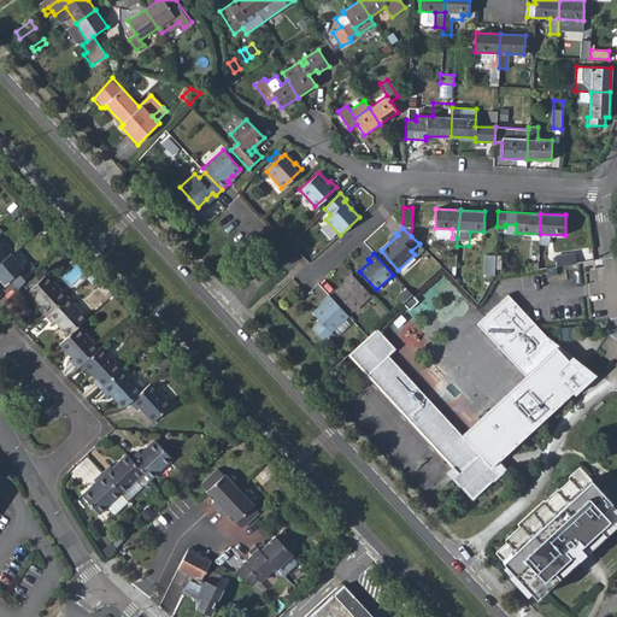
[(554,256),(556,268),(576,264),(575,253),(554,256)]
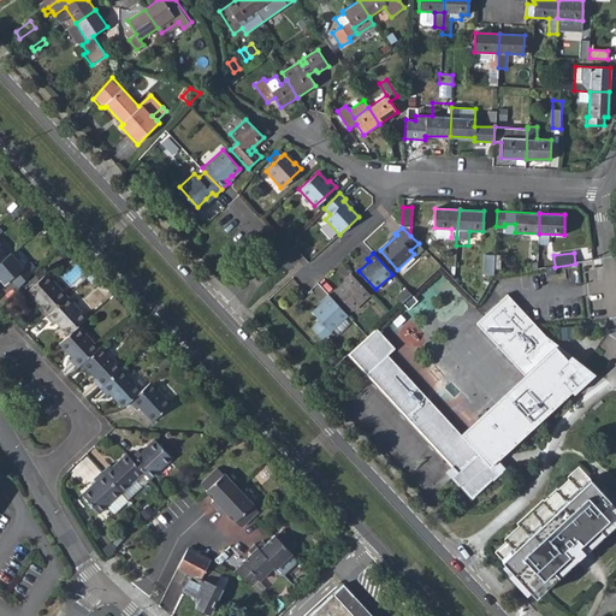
[(483,274),(493,276),(493,268),(495,255),(484,254),(483,274)]
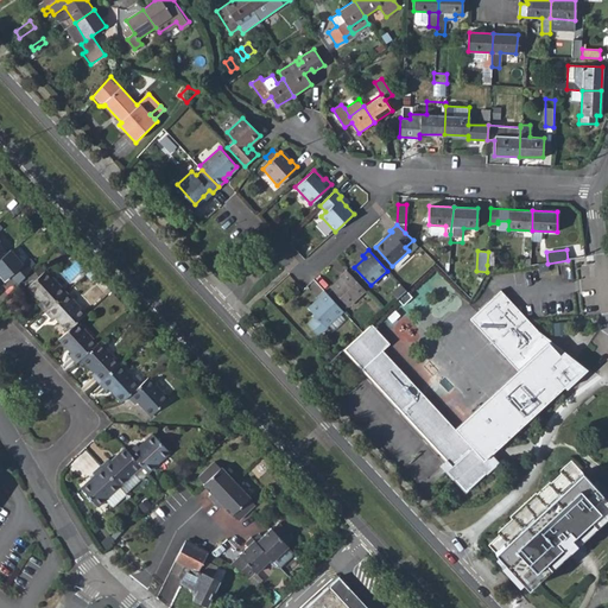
[(2,255),(0,258),(0,282),(6,277),(16,287),(29,273),(23,265),(18,268),(6,253),(2,255)]
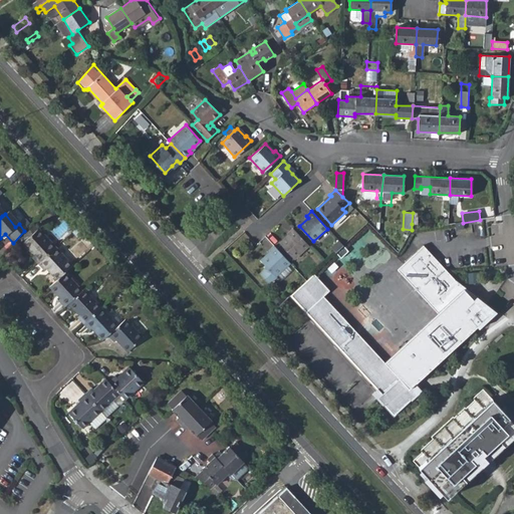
[(31,257),(38,264),(56,247),(38,228),(23,243),(33,255),(31,257)]
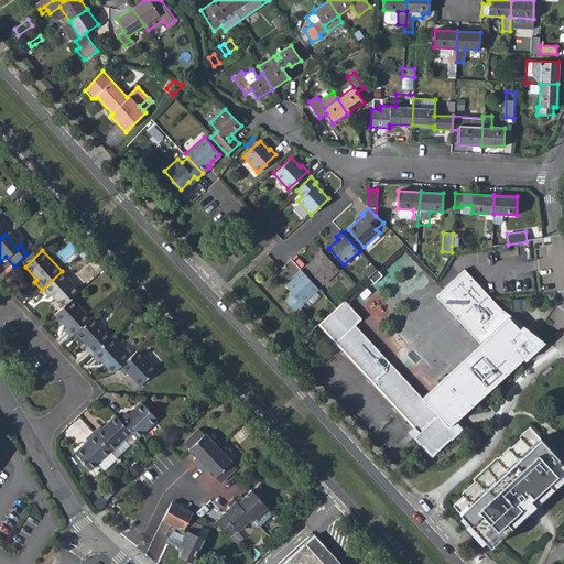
[(323,284),(338,270),(322,252),(315,257),(317,259),(307,268),(323,284)]
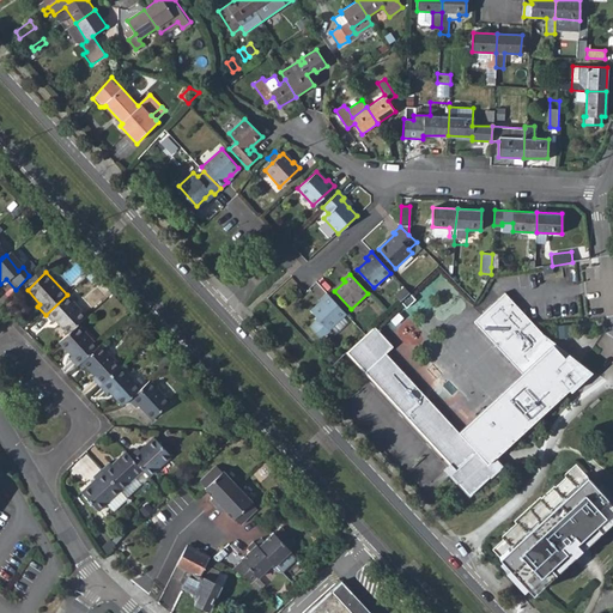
[(400,301),(410,292),(404,286),(395,295),(400,301)]
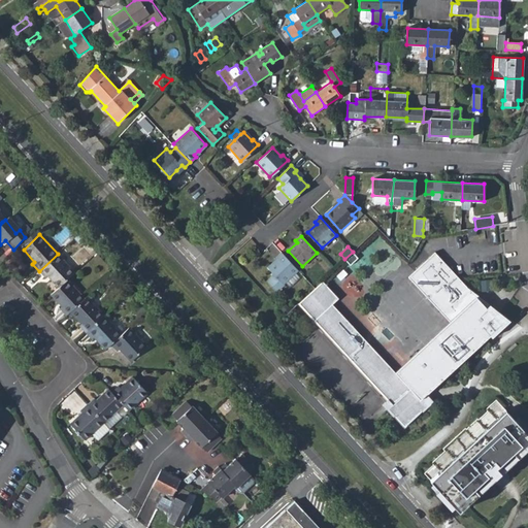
[(337,297),(322,281),(314,287),(297,303),(388,398),(392,403),(388,406),(405,424),(427,403),(421,397),(426,392),(501,321),(434,249),(407,273),(439,308),(446,302),(467,323),(427,362),(417,351),(409,357),(421,368),(404,383),(394,371),(331,303),(337,297)]
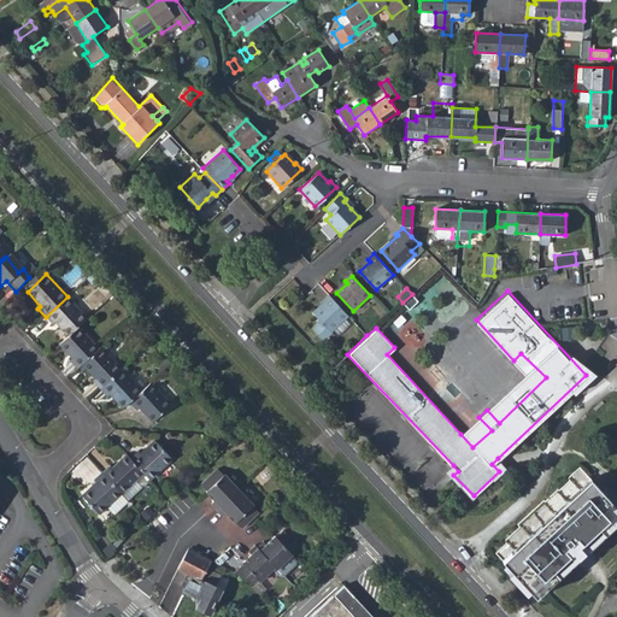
[(418,301),(412,294),(403,303),(401,304),(409,310),(418,301)]
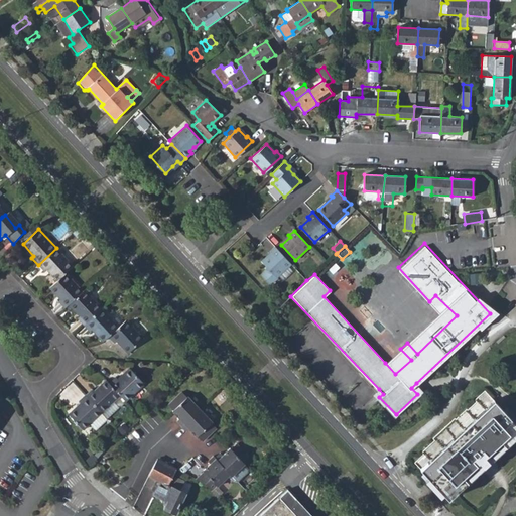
[(46,270),(56,281),(66,273),(74,266),(56,248),(38,265),(44,271),(46,270)]
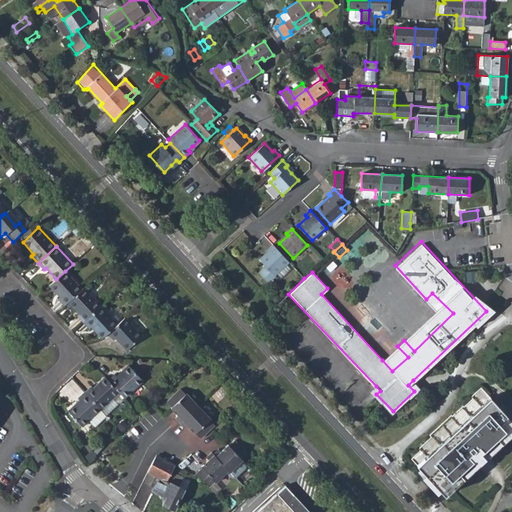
[(260,273),(269,283),(276,276),(275,275),(289,262),(273,246),(268,250),(269,252),(261,260),(267,267),(260,273)]
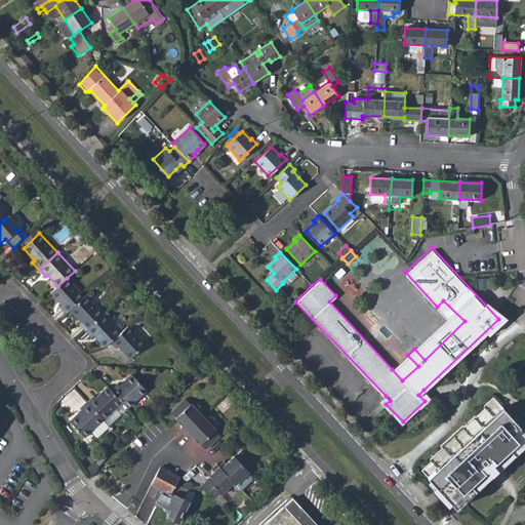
[(84,296),(67,278),(57,286),(50,293),(62,306),(59,307),(66,314),(69,310),(84,296)]
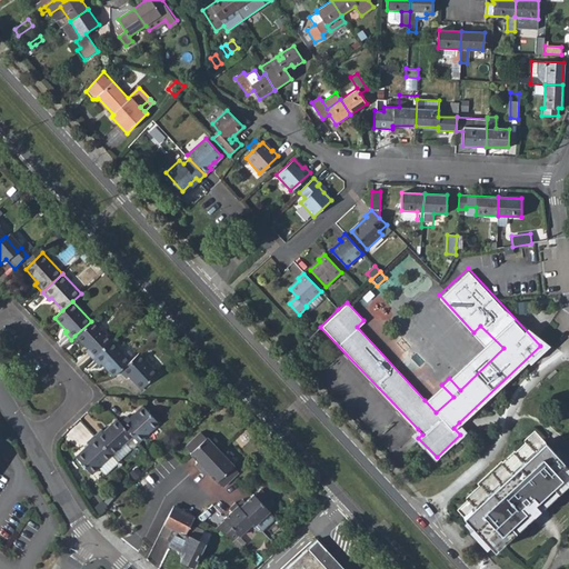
[(86,351),(92,359),(112,340),(93,319),(91,321),(75,336),(87,349),(86,351)]
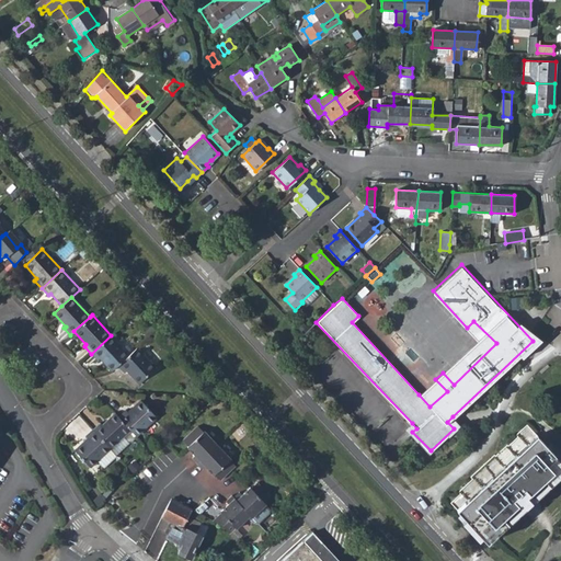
[(473,321),(467,328),(478,340),(443,373),(454,385),(496,343),(473,321)]
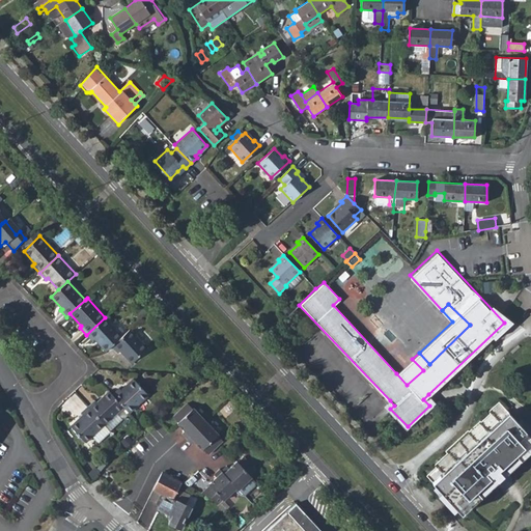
[(94,339),(106,352),(112,346),(122,336),(105,317),(86,335),(92,341),(94,339)]
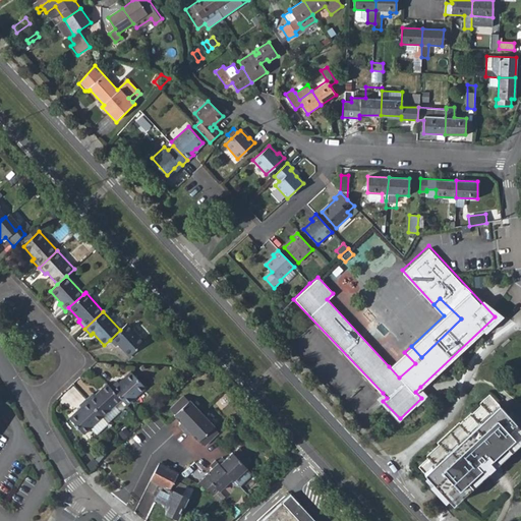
[(145,341),(127,323),(120,330),(110,340),(116,346),(117,345),(129,357),(145,341)]
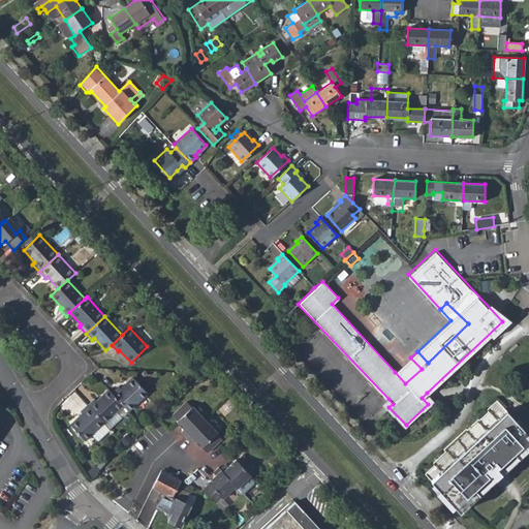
[(395,372),(405,383),(422,369),(410,358),(395,372)]
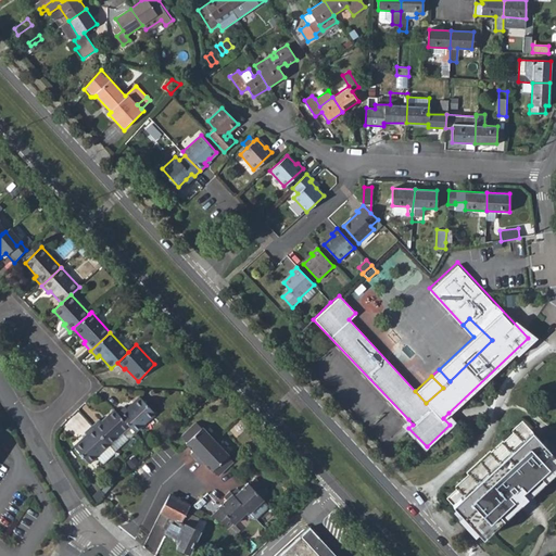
[(125,406),(117,412),(130,427),(136,432),(155,414),(139,396),(127,407),(125,406)]
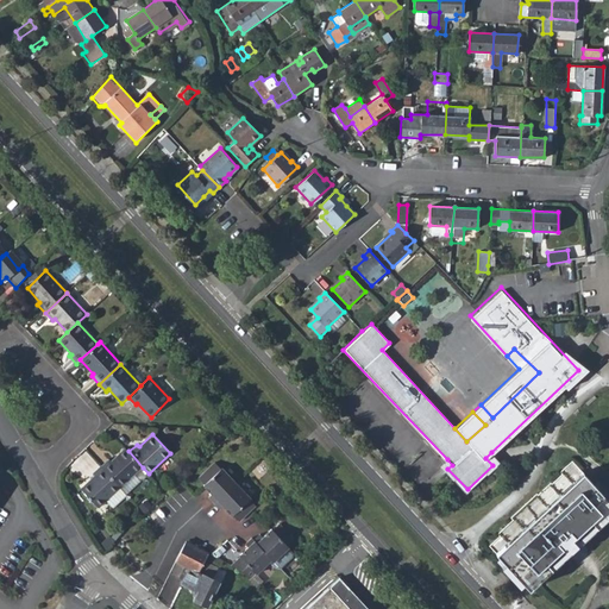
[(120,488),(143,468),(129,451),(125,447),(111,462),(108,459),(101,466),(120,488)]
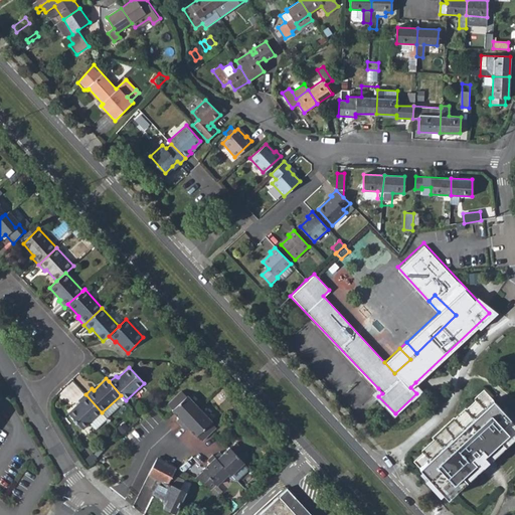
[(415,382),(410,387),(416,393),(421,388),(415,382)]
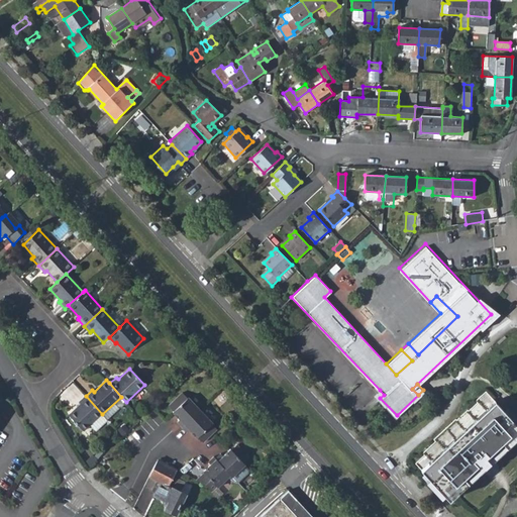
[(516,425),(490,396),(486,392),(412,459),(416,464),(449,501),(460,512),(469,505),(477,514),(516,477),(516,441),(515,439),(516,437),(516,425)]
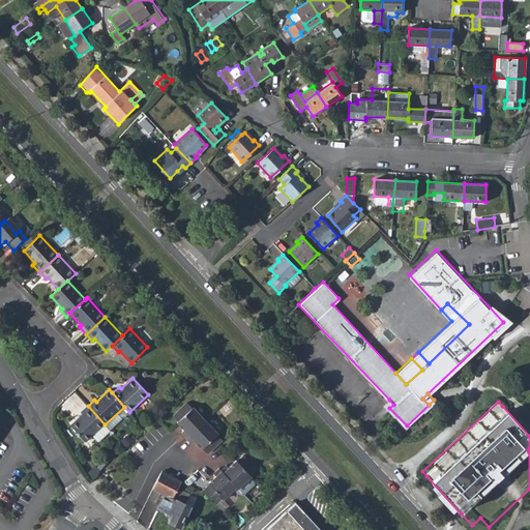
[(86,442),(105,424),(88,406),(81,412),(82,414),(70,425),(86,442)]
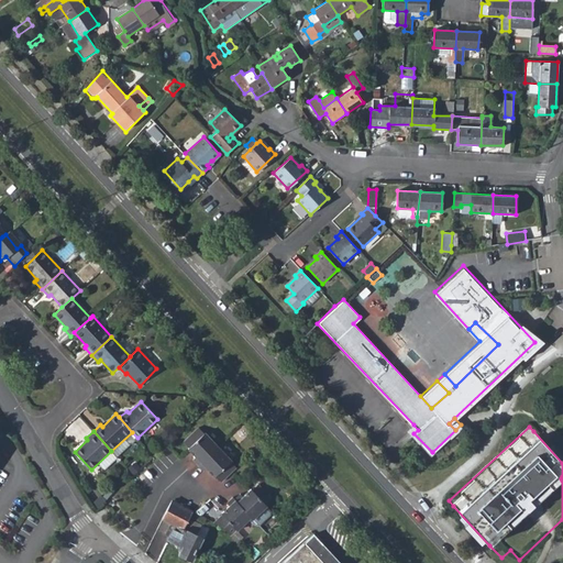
[(210,481),(216,486),(230,473),(224,467),(227,466),(199,438),(198,439),(192,433),(178,446),(184,453),(183,454),(189,462),(187,465),(198,477),(201,475),(209,483),(210,481)]
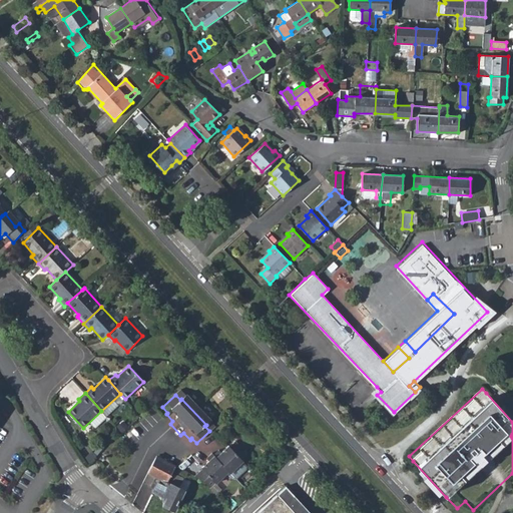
[(202,469),(195,476),(203,481),(209,487),(215,482),(216,483),(229,471),(231,472),(244,461),(243,459),(247,455),(234,441),(230,445),(229,444),(221,450),(219,448),(214,454),(212,452),(206,458),(208,460),(201,468),(202,469)]
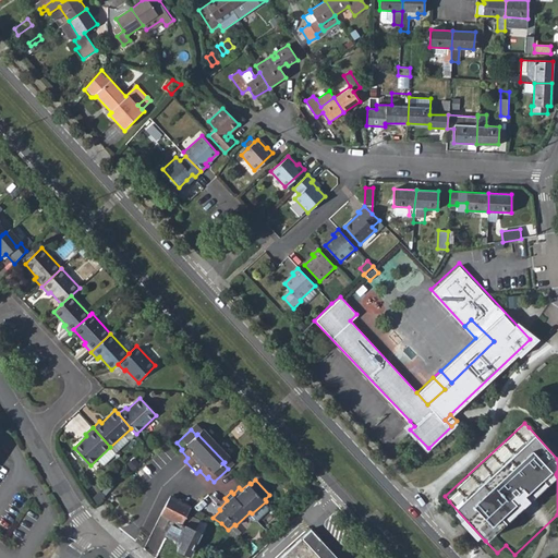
[(181,523),(190,507),(170,497),(161,513),(169,518),(172,520),(168,530),(166,535),(181,543),(178,550),(190,557),(201,533),(181,523)]
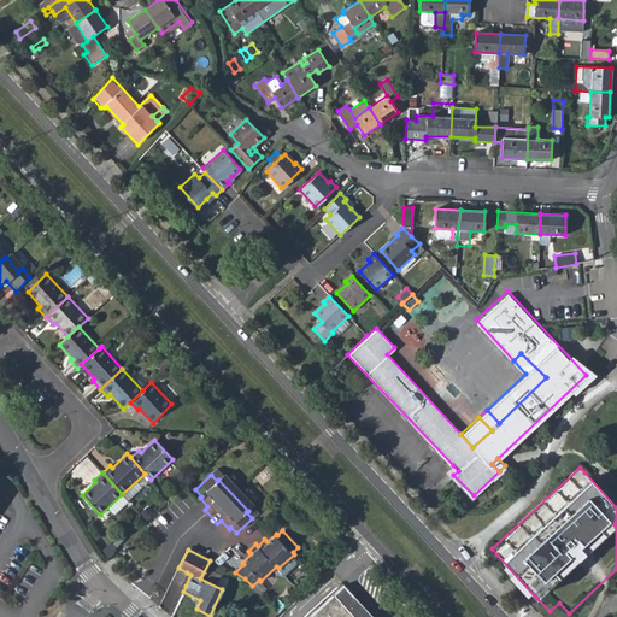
[(316,611),(309,616),(366,616),(351,600),(353,595),(344,585),(316,611)]
